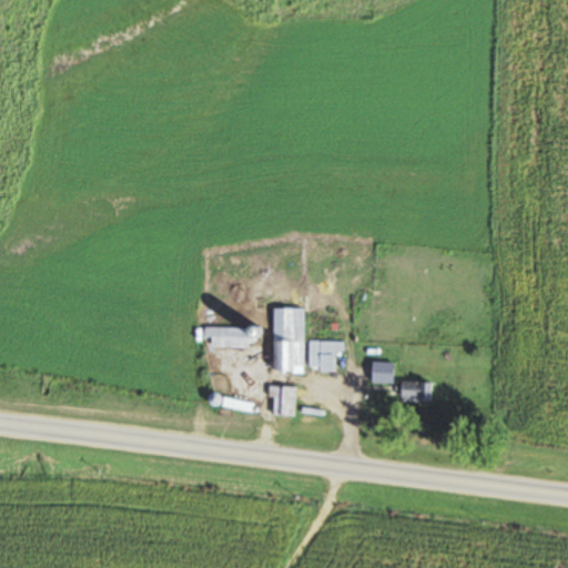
[(303,310),(272,310),(272,372),(303,372),(303,310)]
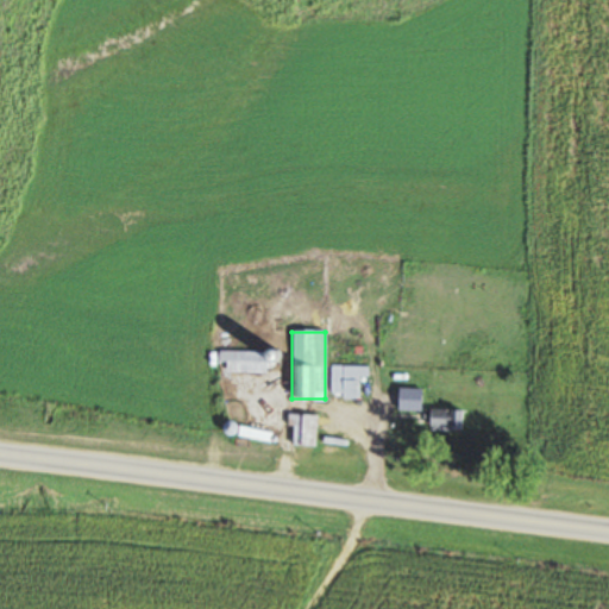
[(278,372),(278,353),(217,353),(217,372),(278,372)]
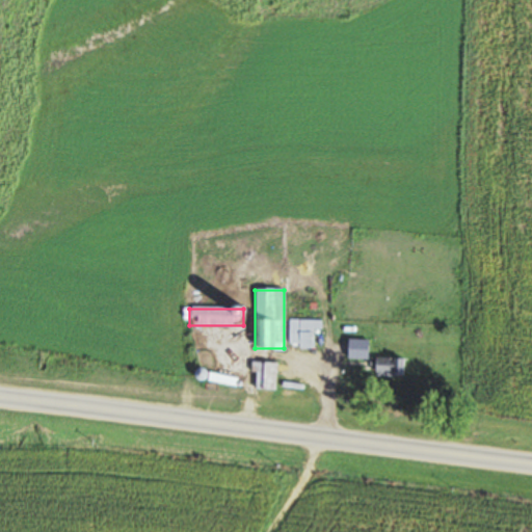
[(319,320),(288,320),(288,348),(319,348),(319,320)]
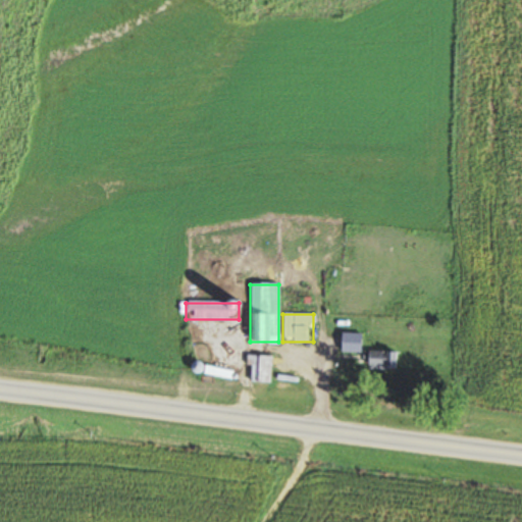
[(338,353),(361,353),(361,332),(338,332),(338,353)]
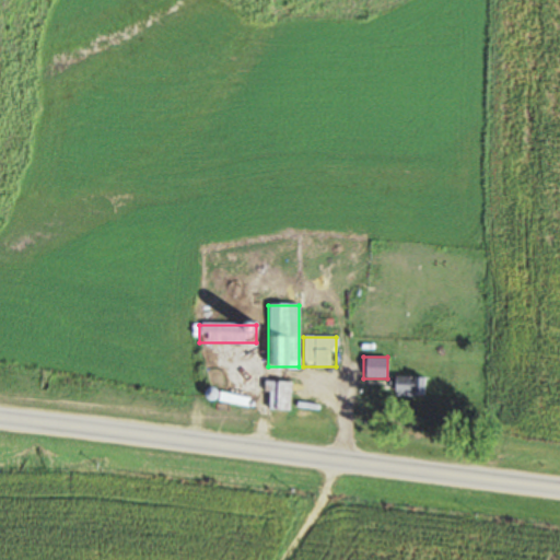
[(424,377),(392,377),(392,396),(424,396),(424,377)]
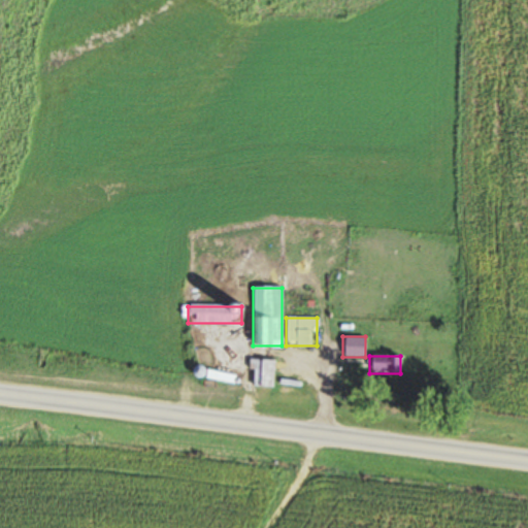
[(251,361),(251,368),(256,368),(256,387),(273,387),(273,361),(251,361)]
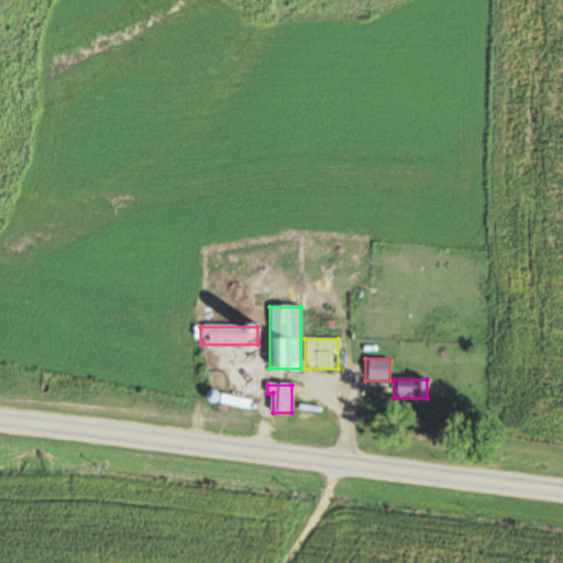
All buildings are outlined.
